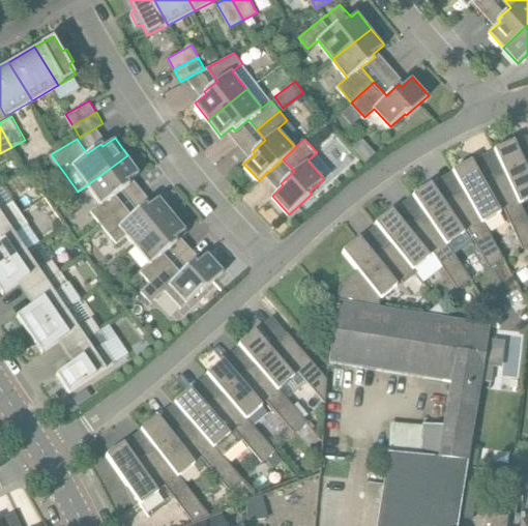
[(527,157),(524,159),(515,139),(504,143),(504,144),(495,148),(504,170),(506,169),(521,202),(527,199),(527,157)]
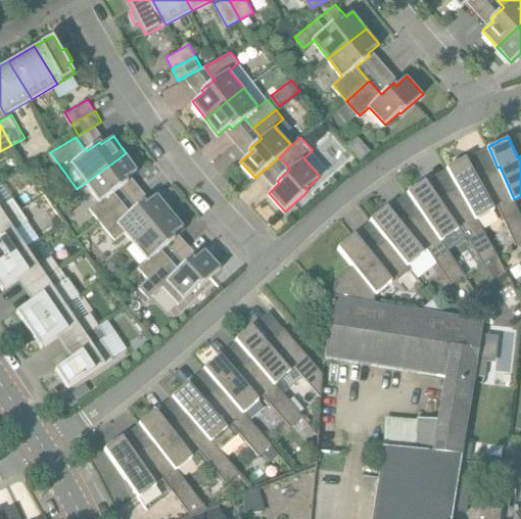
[(123,201),(114,191),(129,181),(126,179),(138,170),(126,153),(87,182),(100,200),(90,207),(100,220),(123,201)]
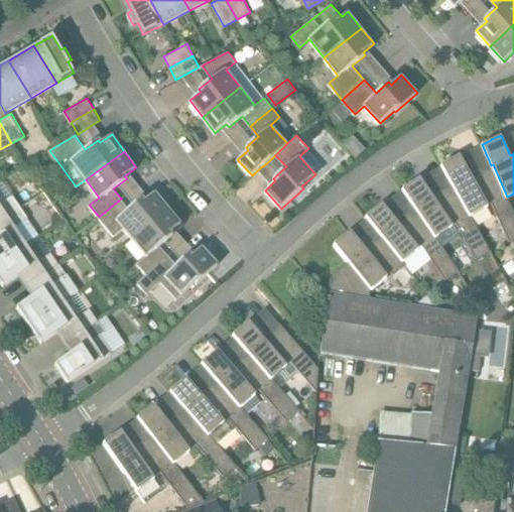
[(513,210),(507,197),(493,164),(491,165),(480,170),(479,169),(471,173),(460,154),(450,159),(450,160),(441,164),(453,184),(454,183),(471,215),(488,206),(487,204),(492,202),(509,241),(513,238),(513,210)]
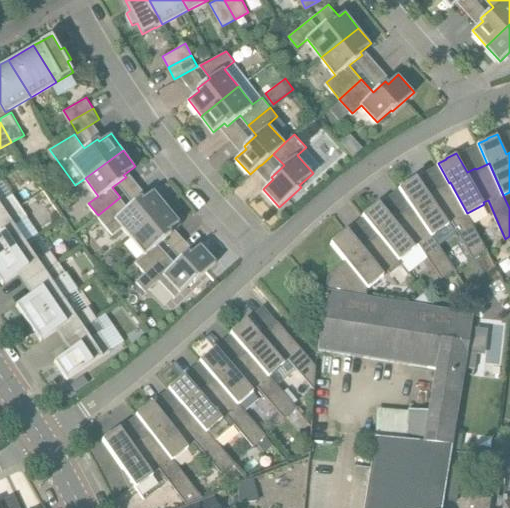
[(468,214),(467,213),(450,182),(449,183),(438,190),(437,189),(429,194),(416,175),(407,181),(407,182),(399,187),(412,206),(413,205),(433,234),(449,224),(448,222),(452,220),(473,257),(487,249),(468,214)]
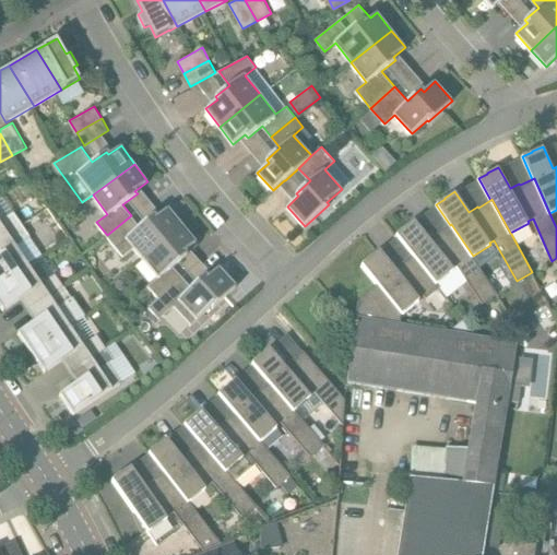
[(127,240),(142,259),(182,225),(168,208),(156,217),(154,214),(140,226),(131,215),(107,235),(116,248),(127,240)]
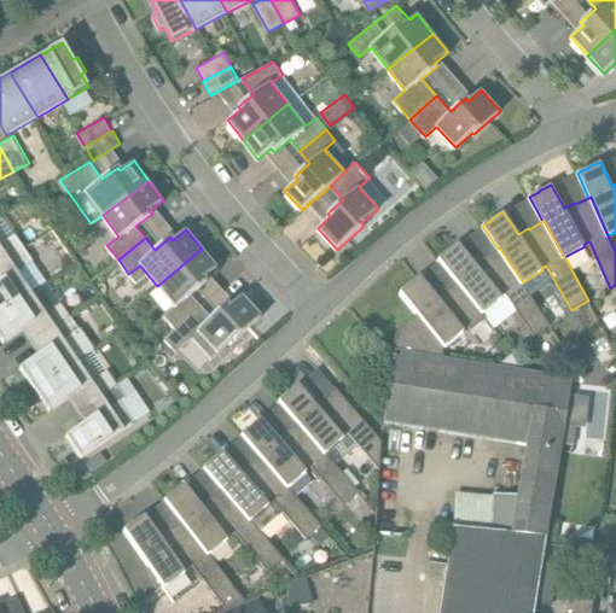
[(0,262),(25,246),(16,233),(0,243),(0,262)]
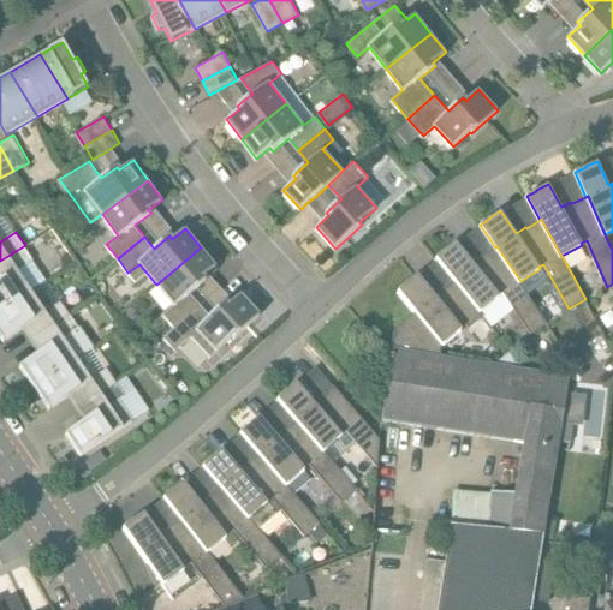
[(457,279),(482,310),(500,295),(499,294),(503,291),(531,333),(548,322),(521,281),(497,246),(495,247),(483,256),(482,255),(472,262),(456,241),(445,250),(446,250),(436,257),(456,280),(457,279)]
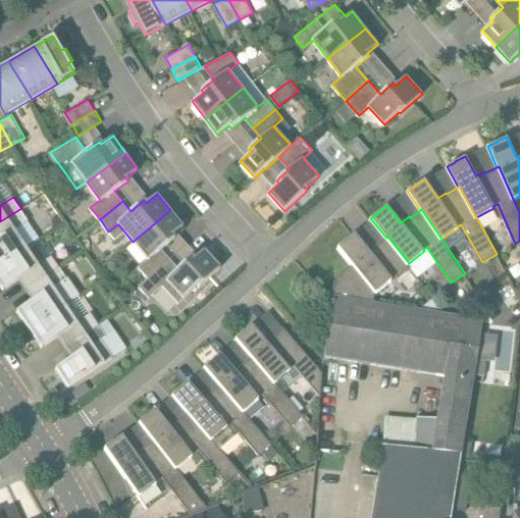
[(0,264),(28,247),(15,228),(29,219),(21,208),(0,221),(0,264)]
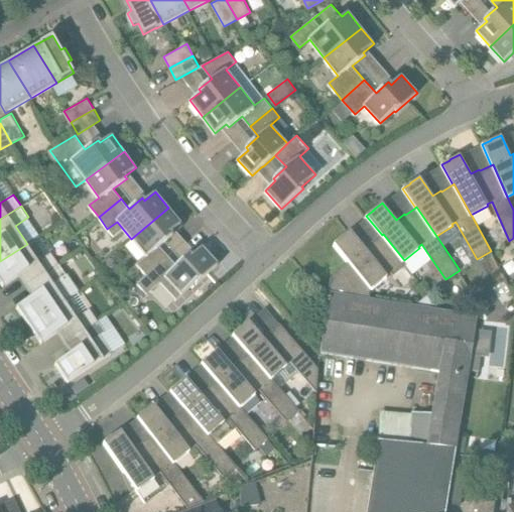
[(168,255),(160,246),(173,235),(170,232),(181,223),(168,208),(131,239),(146,257),(138,265),(147,274),(168,255)]
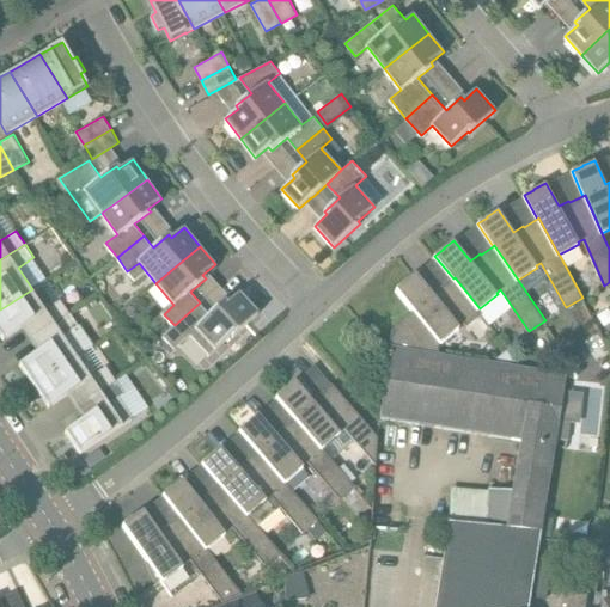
[(390,344),(439,351),(439,350),(440,342),(459,326),(458,325),(464,322),(467,325),(482,313),(480,308),(455,277),(453,279),(441,288),(440,288),(433,294),(416,273),(406,281),(397,288),(414,310),(394,325),(391,342),(390,342),(390,344)]
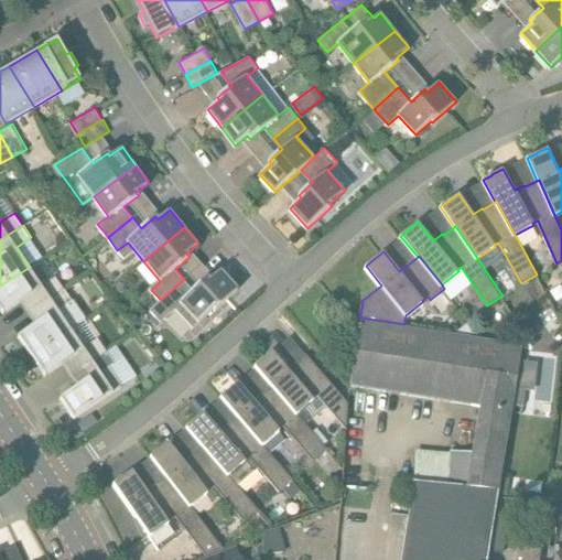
[(29,313),(34,310),(65,288),(56,275),(42,284),(30,267),(0,286),(0,305),(4,312),(21,301),(29,313)]
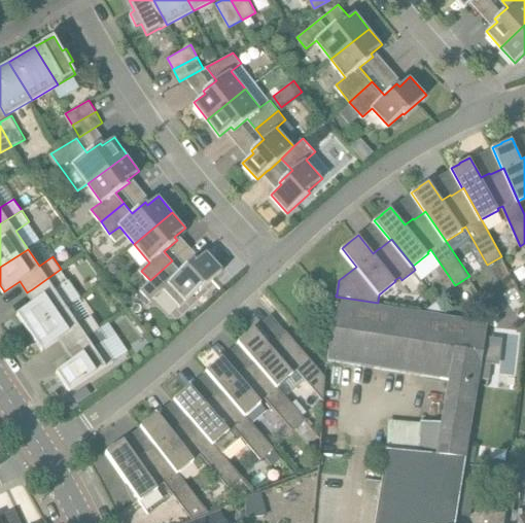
[(172,260),(150,280),(150,281),(141,290),(150,300),(164,287),(180,305),(199,287),(201,289),(223,270),(206,251),(196,260),(194,258),(180,270),(172,260)]
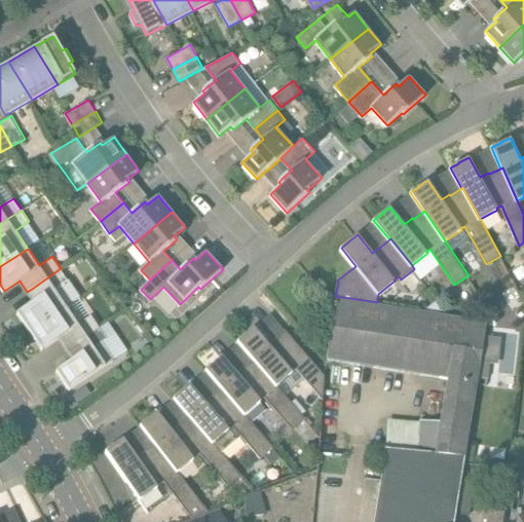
[(30,330),(67,306),(54,289),(68,280),(61,268),(32,289),(27,292),(34,301),(17,311),(30,330)]
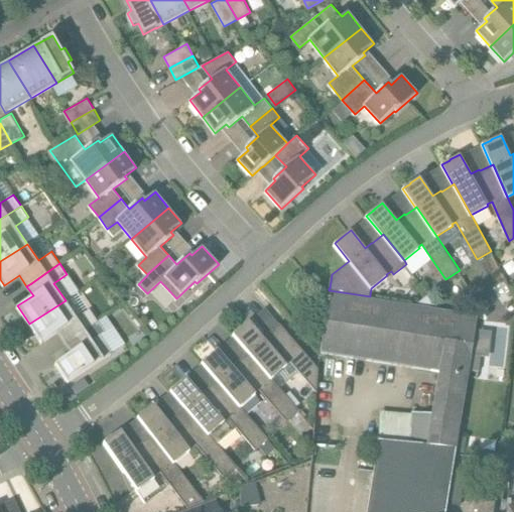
[(479,314),(417,304),(370,296),(329,290),(326,290),(322,351),(416,366),(440,370),(432,413),(412,412),(411,442),(451,446),(452,442),(458,442),(479,314)]
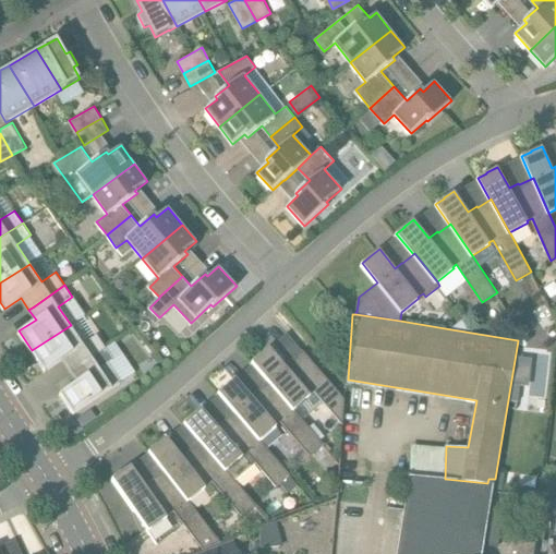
[(70,370),(74,366),(106,346),(97,333),(83,344),(71,325),(32,350),(46,370),(62,359),(70,370)]
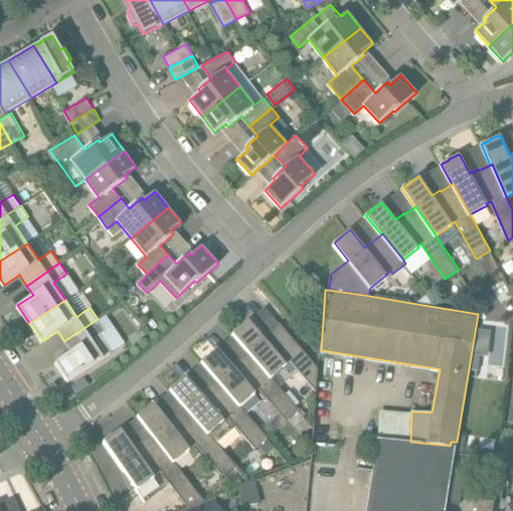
[(68,380),(104,357),(92,339),(106,330),(98,319),(68,338),(64,341),(71,351),(55,362),(68,380)]
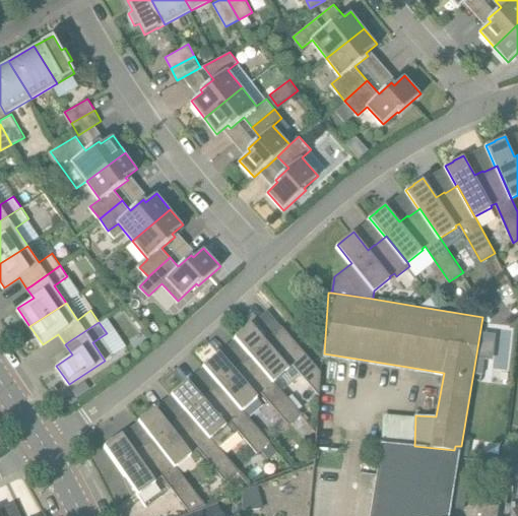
[(320,394),(321,371),(282,325),(266,340),(251,323),(242,330),(243,330),(235,337),(251,356),(252,355),(274,380),(289,368),(288,366),(293,363),(318,392),(318,393),(320,394)]
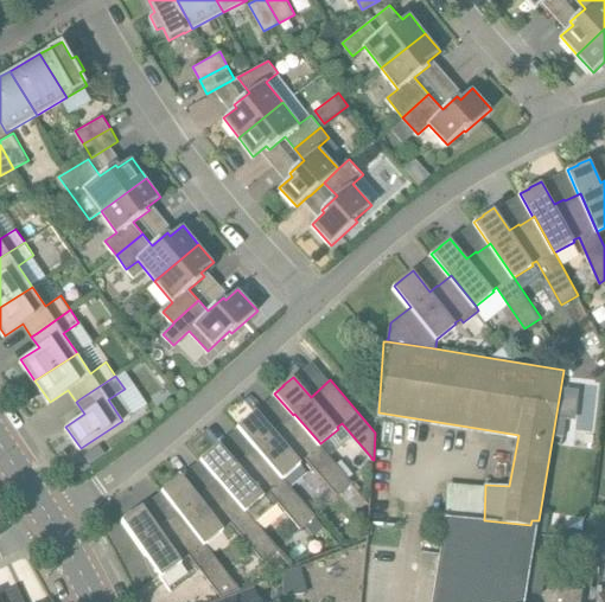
[(258,447),(284,476),(301,462),(300,460),(305,456),(338,494),(352,481),(320,443),(294,414),(293,415),(281,424),(281,423),(274,430),(256,409),(246,418),(247,418),(237,426),(256,448),(258,447)]
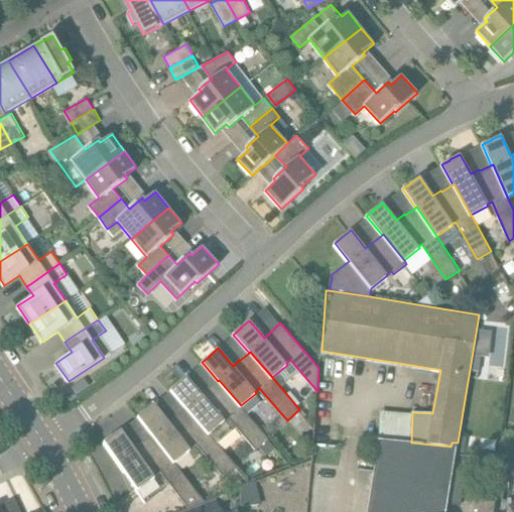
[(186,407),(210,433),(225,420),(224,419),(228,415),(256,449),(268,437),(241,405),(219,380),(218,381),(208,389),(208,388),(206,390),(202,394),(186,376),(177,383),(177,384),(170,390),(185,408),(186,407)]
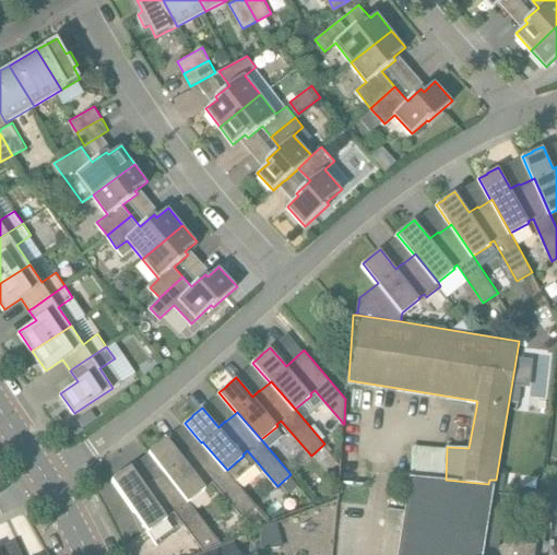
[(166,471),(189,500),(206,487),(205,486),(213,480),(243,516),(257,504),(227,470),(202,441),(201,443),(191,451),(190,450),(188,452),(184,457),(167,437),(157,445),(158,445),(150,451),(165,471),(166,471)]
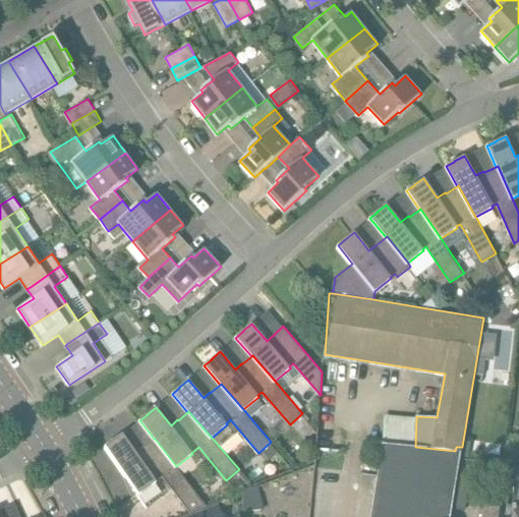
[(137,492),(139,495),(157,482),(156,480),(162,475),(190,511),(207,505),(176,466),(155,439),(154,439),(143,447),(142,446),(140,448),(141,448),(136,452),(122,434),(105,446),(127,476),(125,478),(133,495),(137,492)]
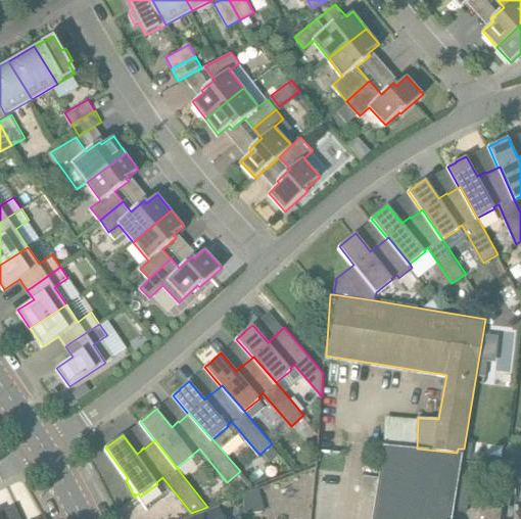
[(416,518),(416,449),(384,445),(372,518),(416,518)]
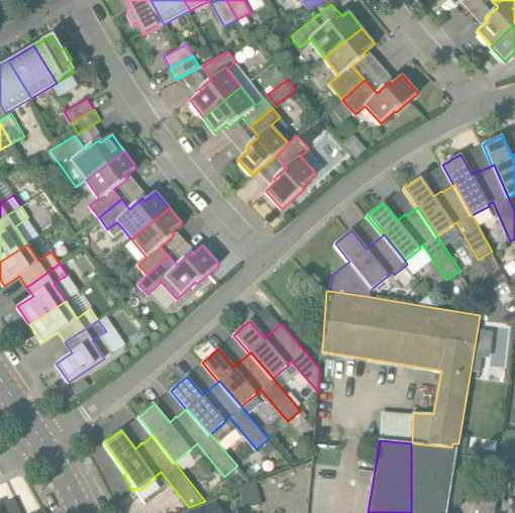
[(446,512),(451,486),(453,472),(458,443),(452,443),(451,447),(412,443),(412,512),(446,512)]
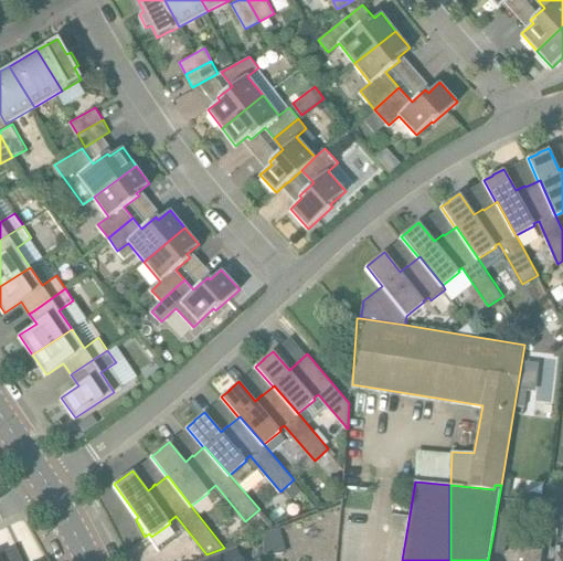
[(541,560),(542,549),(526,547),(523,560),(541,560)]
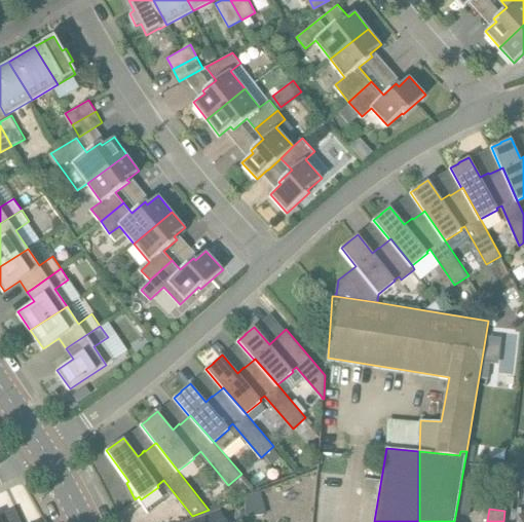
[(224,521),(220,511),(190,521),(224,521)]
